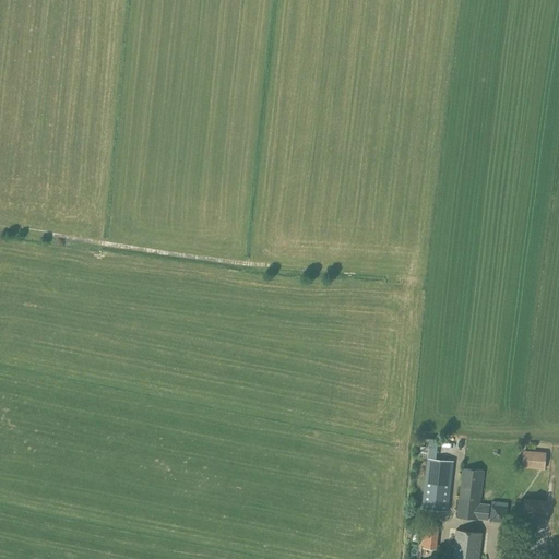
[(433,448),(420,447),(419,456),(432,459),(433,448)]
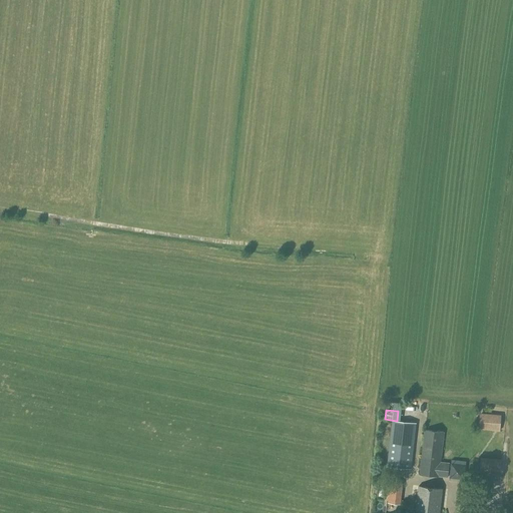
[(496,431),(497,414),(478,414),(478,431),(496,431)]
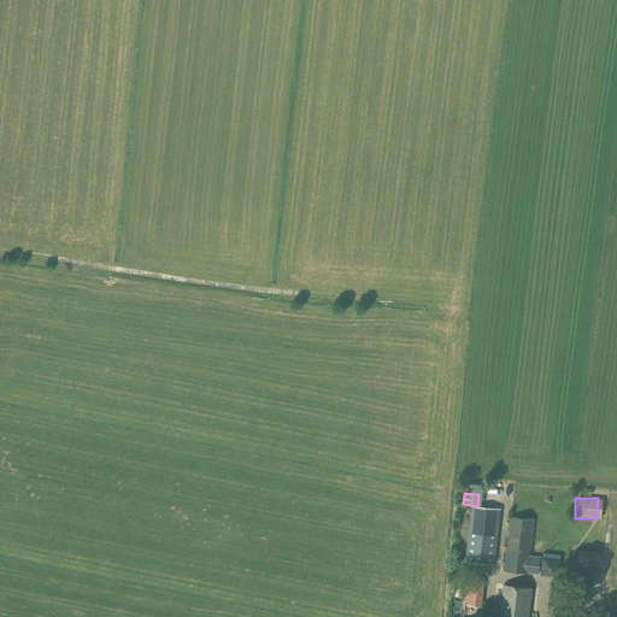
[(495,565),(501,510),(472,506),(465,563),(495,565)]
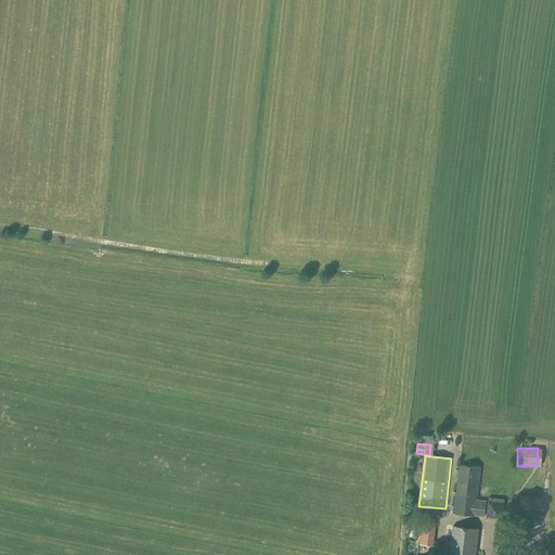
[(481,467),(460,465),(454,514),(485,517),(487,501),(477,500),(481,467)]
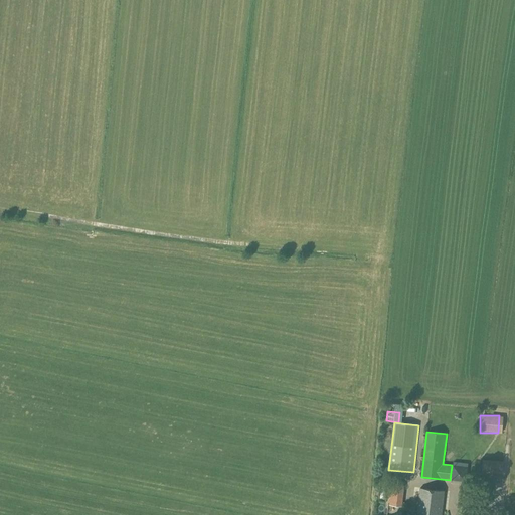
[(503,473),(504,462),(484,461),(482,472),(503,473)]
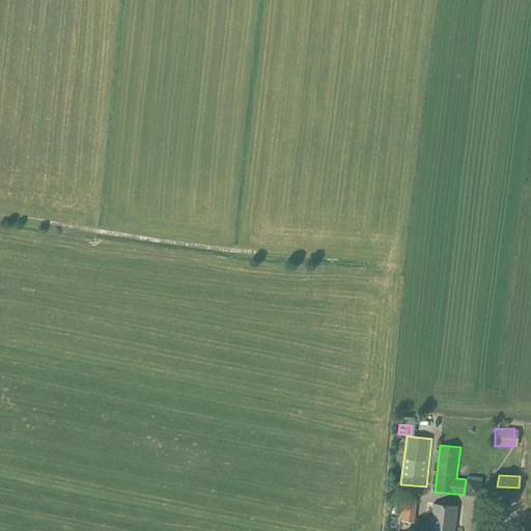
[(414,523),(416,501),(404,500),(402,522),(414,523)]
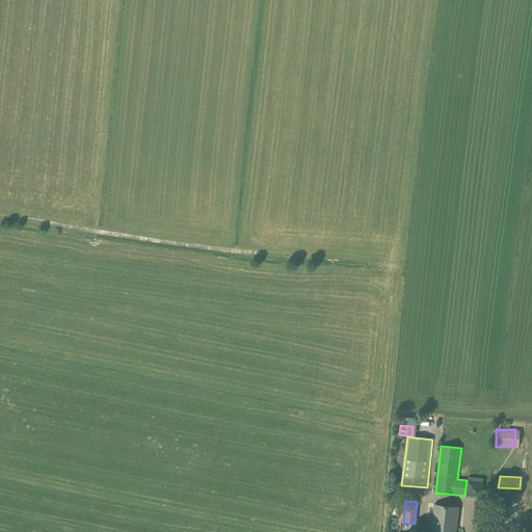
[(456,531),(459,507),(434,505),(430,531),(456,531)]
